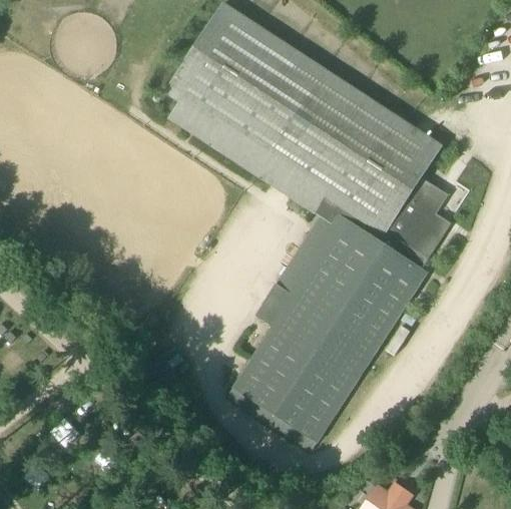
[(258,315),(274,325),(233,386),(318,441),(428,273),(422,270),(449,226),(437,218),(430,222),(419,215),(438,186),(422,176),(443,144),(224,2),(167,91),(181,100),(170,117),(322,215),(258,315)]
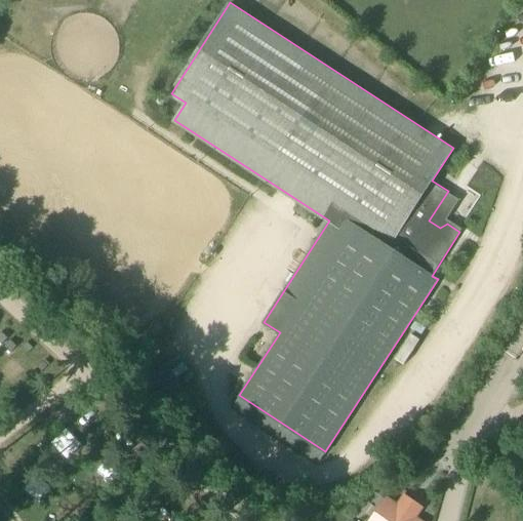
[(0,331),(0,338),(3,342),(9,335),(2,329),(0,331)]
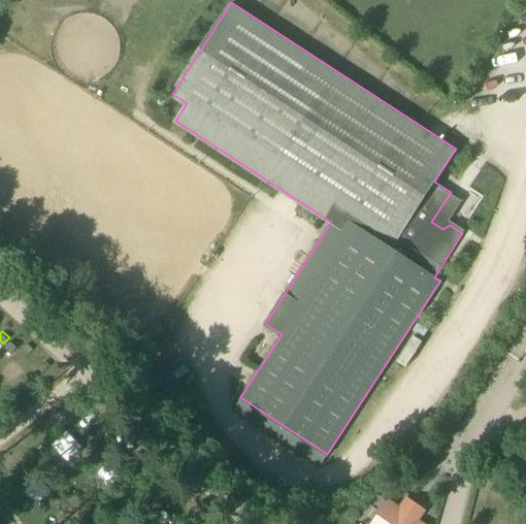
[(5,347),(12,353),(18,346),(11,339),(5,347)]
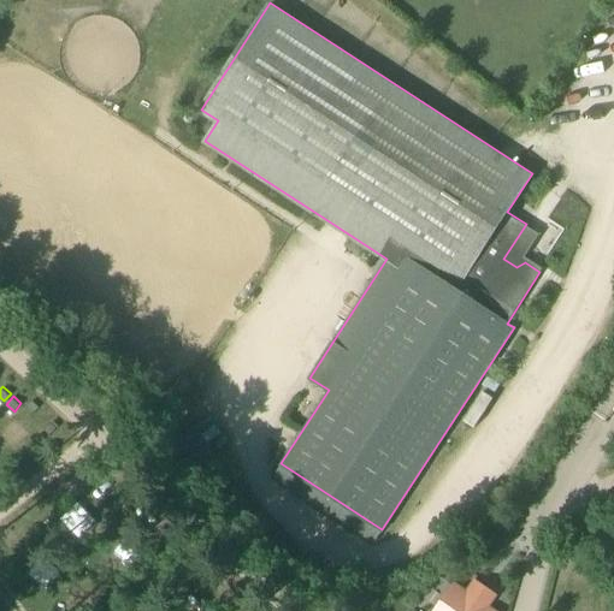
[(78,540),(92,523),(74,510),(60,526),(78,540)]
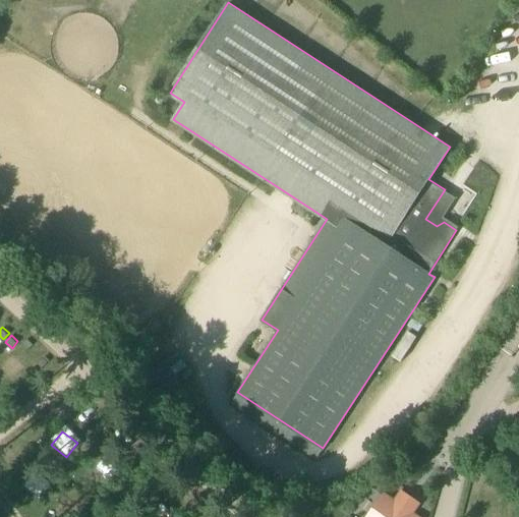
[(88,443),(76,456),(90,469),(102,456),(88,443)]
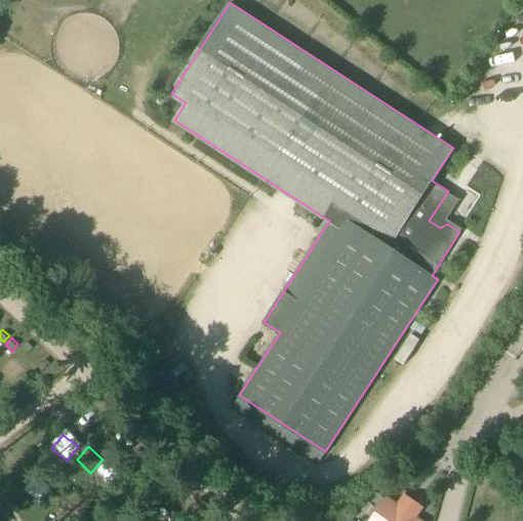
[(388,496),(370,520),(424,520),(415,516),(423,507),(419,505),(405,494),(400,503),(399,504),(388,496)]
